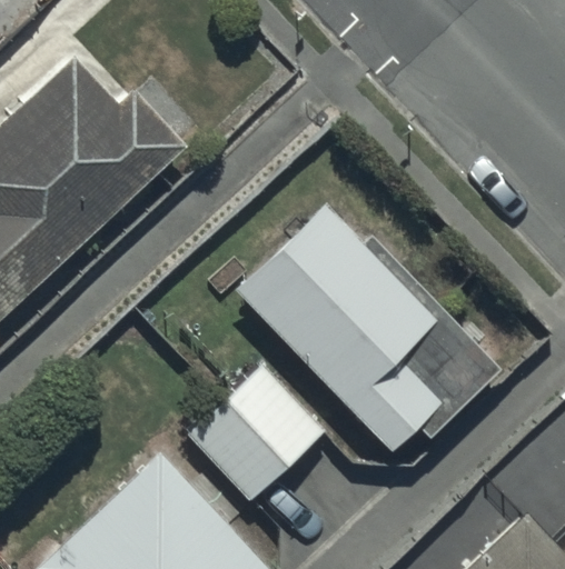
[(0,320),(190,147),(137,89),(120,105),(76,57),(0,126),(0,320)]
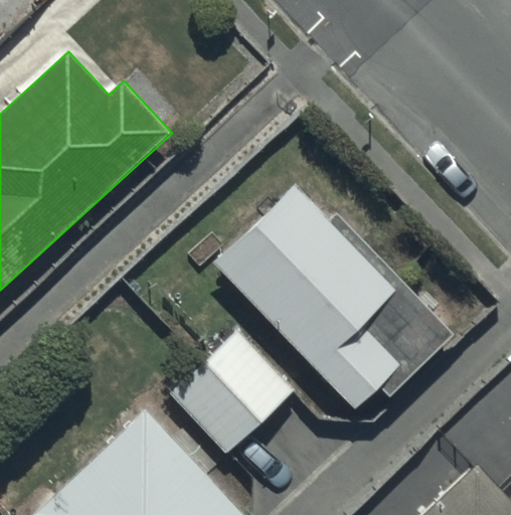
[(331,217),(297,180),(211,259),(351,411),(380,385),(390,396),(453,339),(336,212),(331,217)]
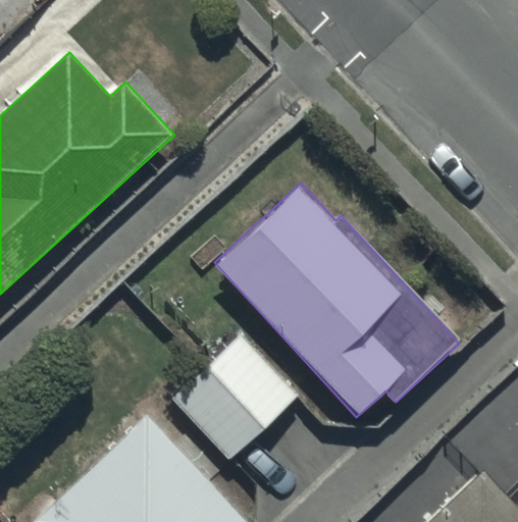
[(249,329),(173,399),(229,461),(306,390),(249,329)]
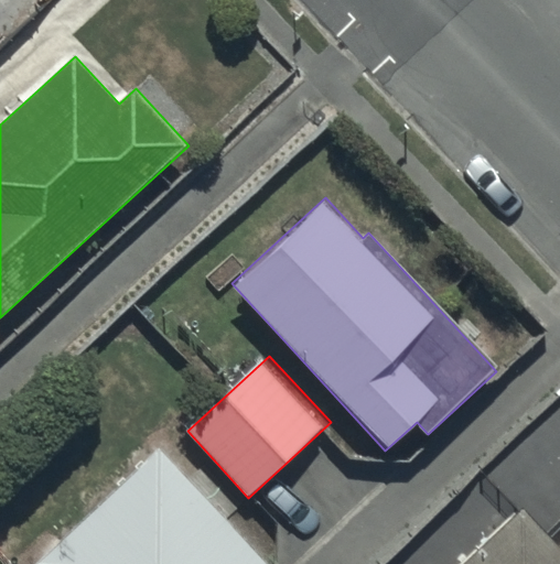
[(269,563),(157,447),(35,563),(269,563)]
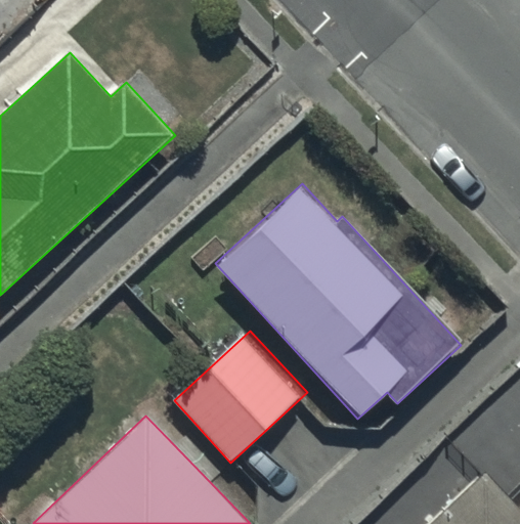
[(519,504),(484,468),(425,523),(519,523),(519,504)]
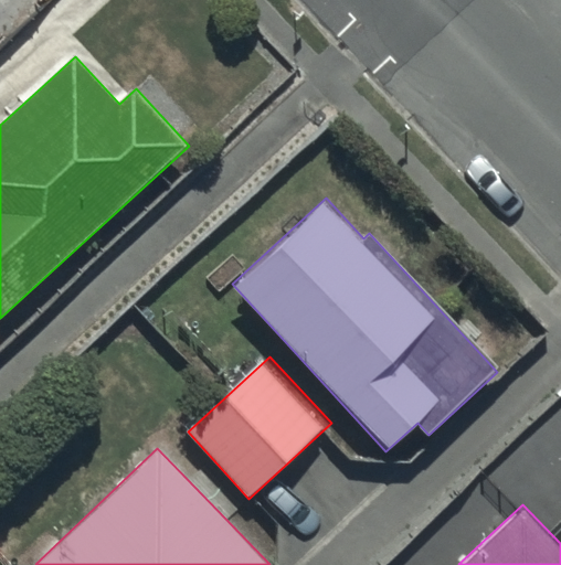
All buildings are outlined.
